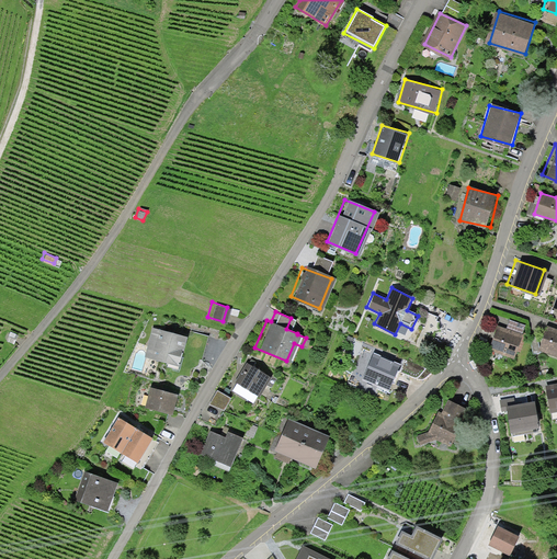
[(488,348),(511,357),(525,324),(508,318),(504,327),(498,323),(488,348)]
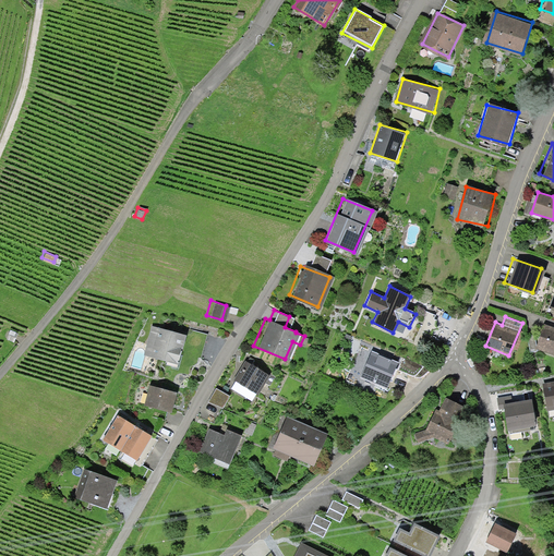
[(531,347),(553,354),(553,326),(541,322),(531,347)]
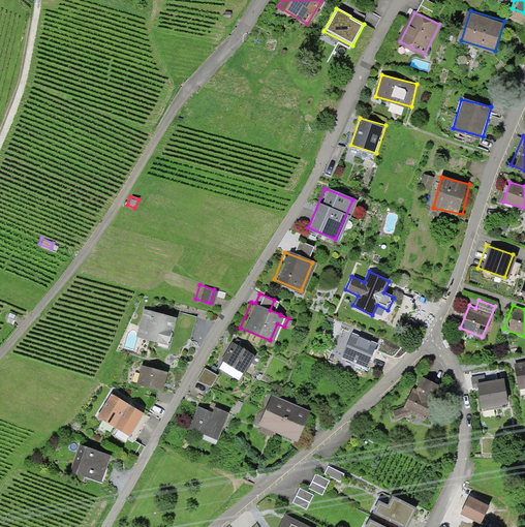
[(177,318),(143,309),(135,336),(170,344),(177,318)]
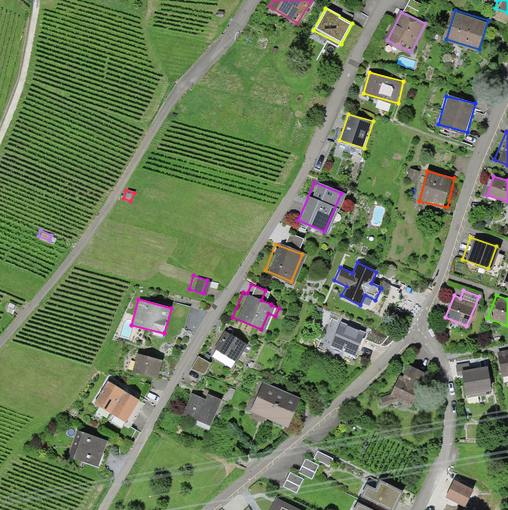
[(4,309),(12,313),(15,305),(7,301),(4,309)]
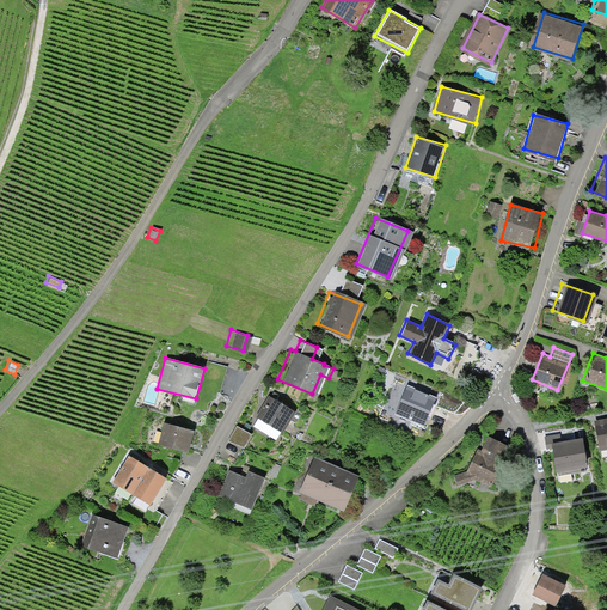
[(436,398),(408,385),(396,410),(424,424),(436,398)]
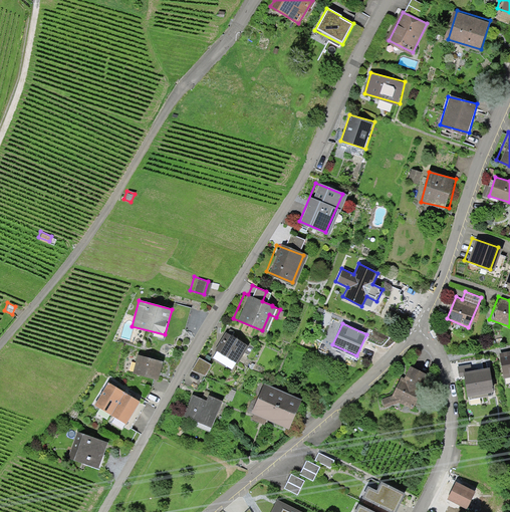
[(247,345),(221,331),(211,350),(236,364),(247,345)]
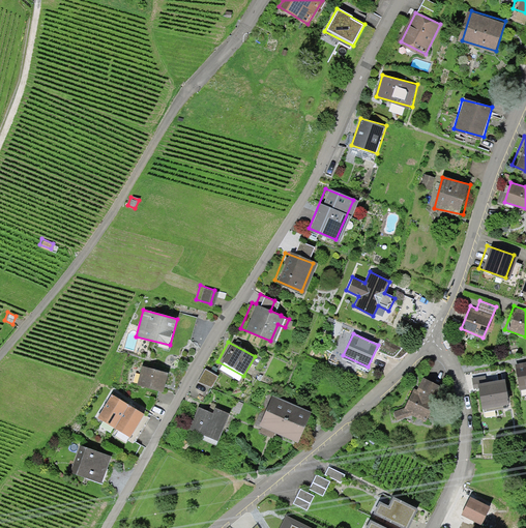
[(525,360),(515,362),(520,390),(525,388),(525,360)]
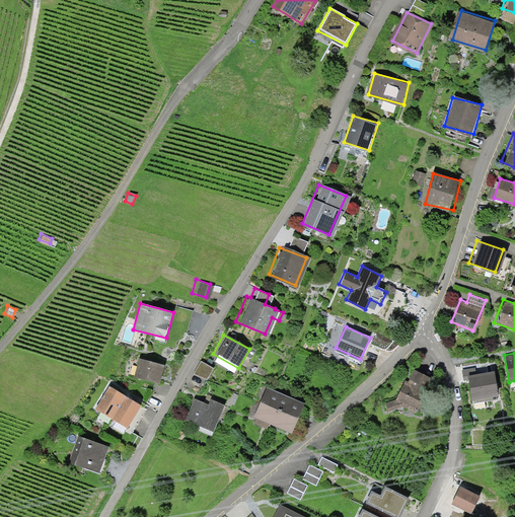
[(164,363),(141,357),(135,378),(158,385),(164,363)]
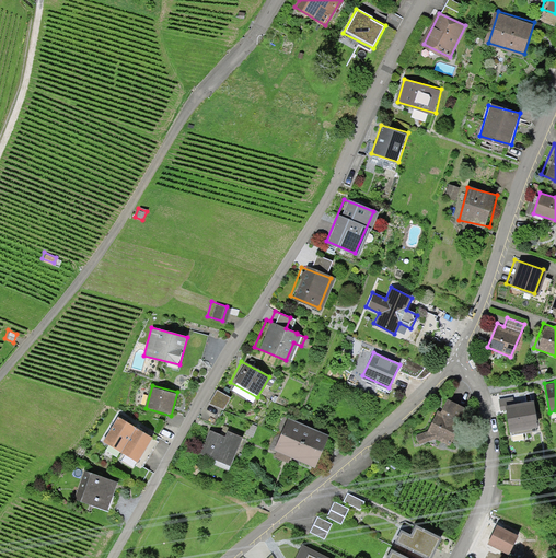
[(510,431),(537,427),(532,400),(512,404),(511,396),(497,398),(499,410),(506,409),(510,431)]
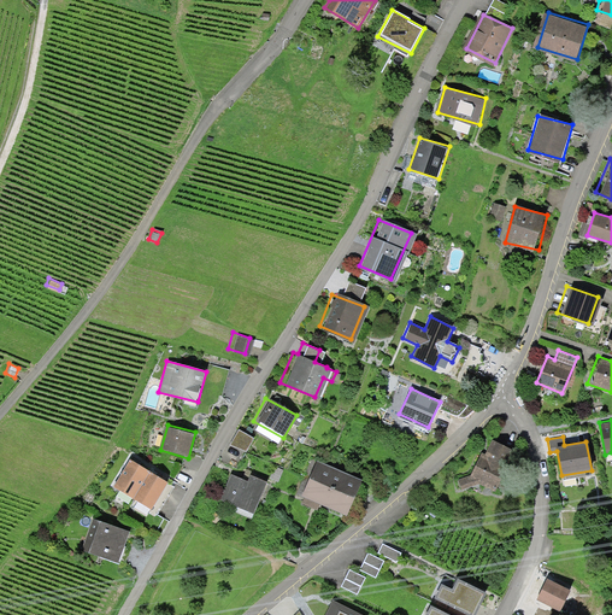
[(481,481),(500,487),(516,451),(493,441),(486,456),(481,452),(471,475),(459,480),(460,486),(481,481)]
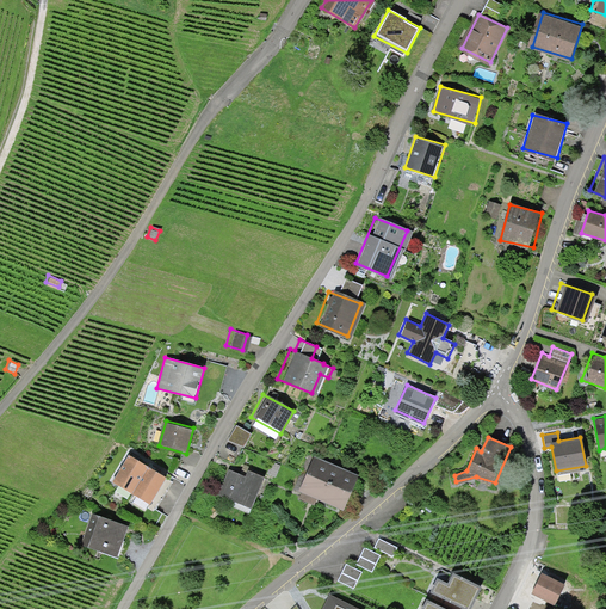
[(168,478),(127,453),(110,479),(153,505),(168,478)]
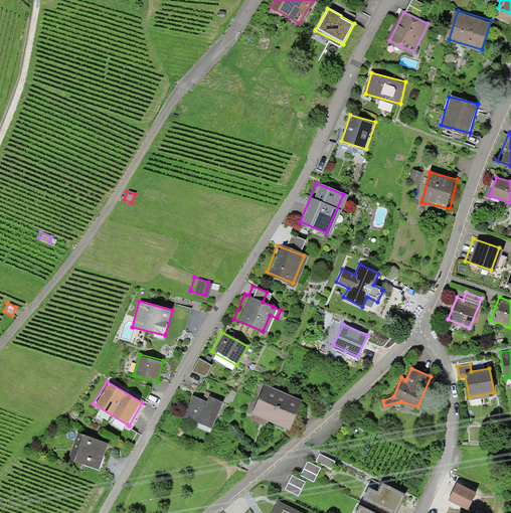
[(303,399),(265,385),(253,415),(292,430),(303,399)]
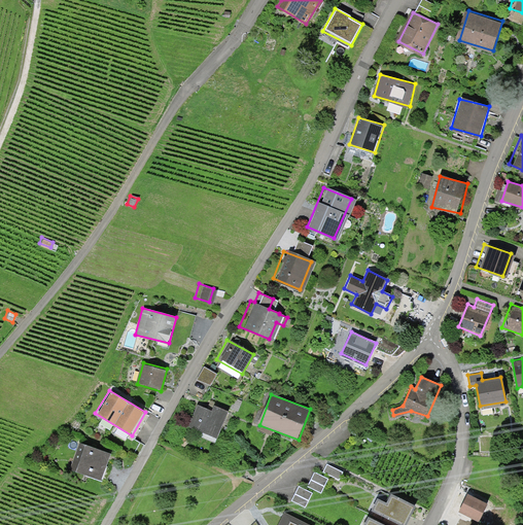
[(197,399),(186,421),(217,434),(227,414),(197,399)]
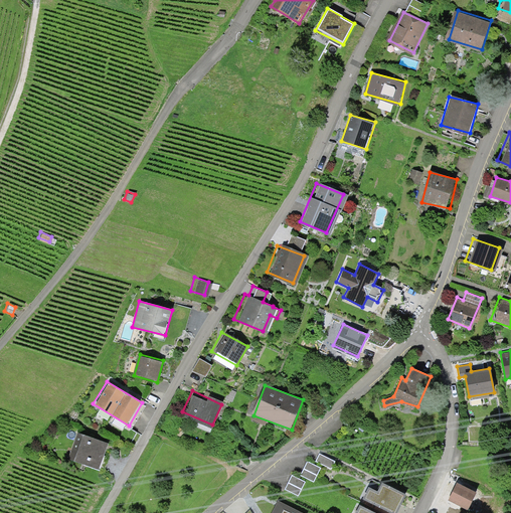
[(110,442),(77,433),(70,457),(103,466),(110,442)]
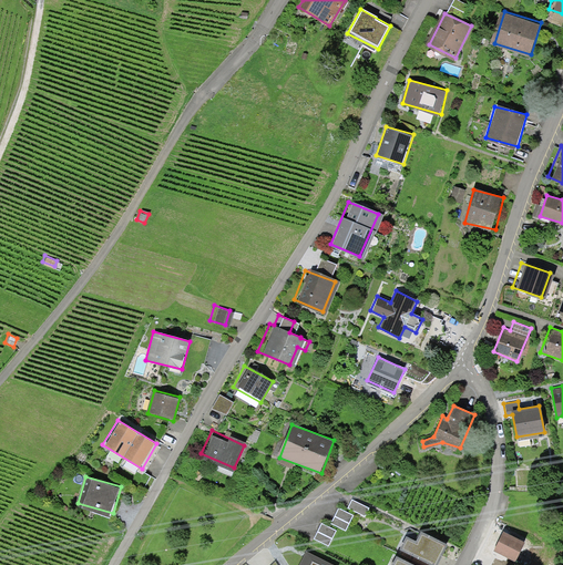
[(366,509),(350,500),(346,507),(362,515),(366,509)]
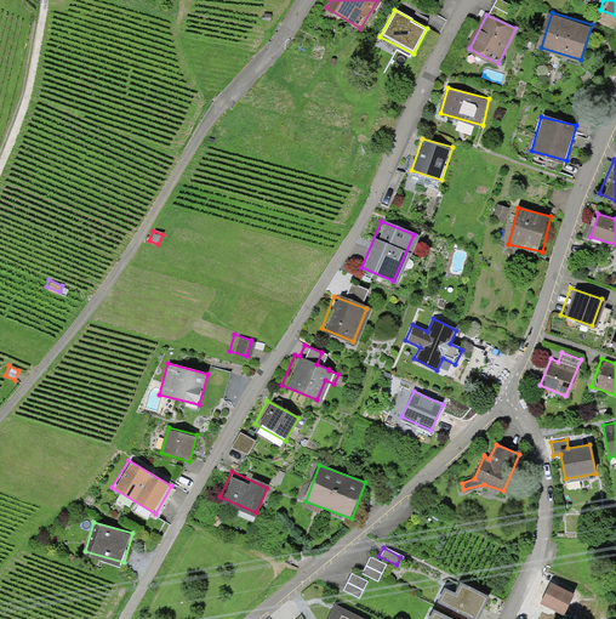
[(385,564),(368,556),(359,572),(376,580),(385,564)]
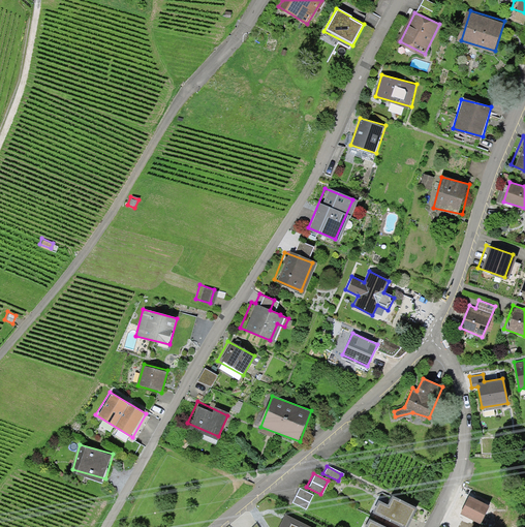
[(311,495),(297,488),(289,502),(304,509),(311,495)]
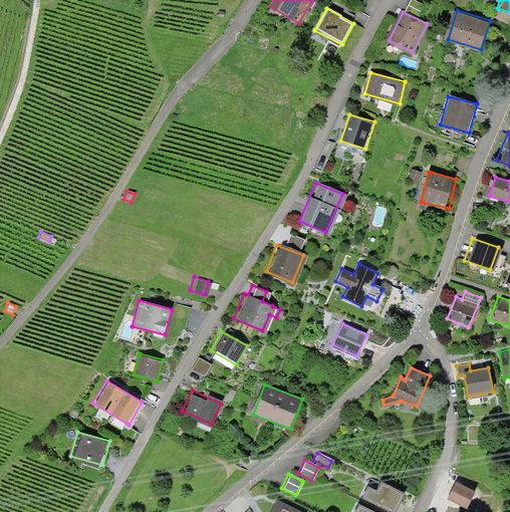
[(447,496),(467,507),(475,491),(455,480),(447,496)]
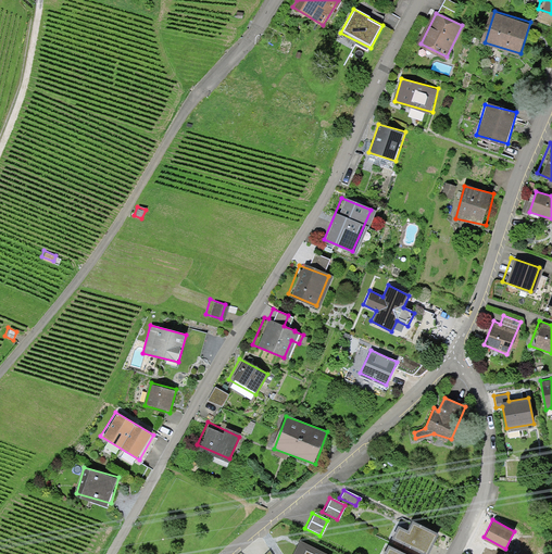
[(394,534),(426,552),(436,532),(414,521),(410,531),(399,526),(394,534)]
